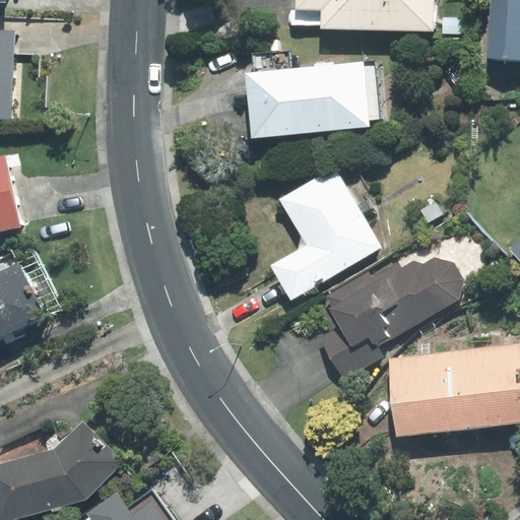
[(432,30),(433,0),(295,0),(296,9),(293,9),(293,23),(321,24),(321,28),(432,30)]
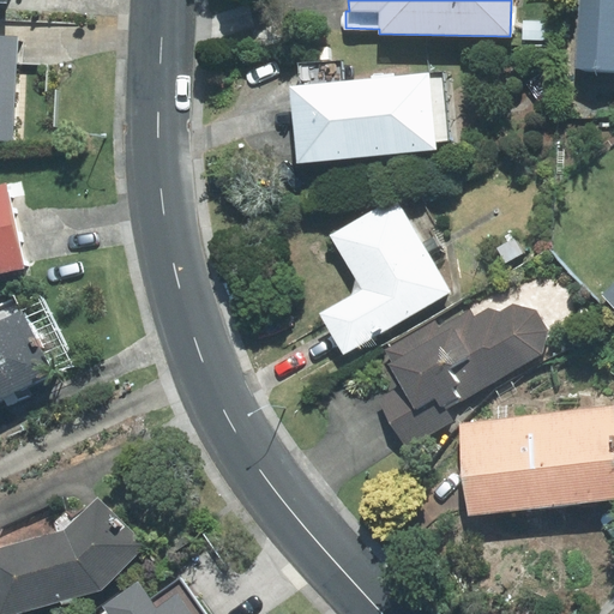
[(613,0),(583,0),(579,67),(613,68),(613,0)]
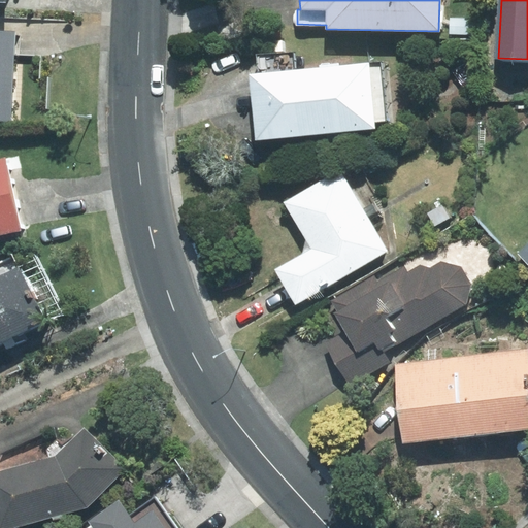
[(14,31),(0,30),(0,54),(13,55),(14,31)]
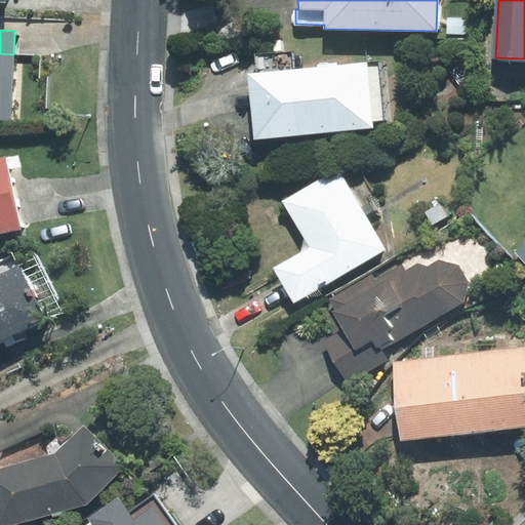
[(255,74),(249,75),(255,137),(371,126),(371,121),(384,120),(378,62),(295,70),(293,51),(254,55),(255,74)]
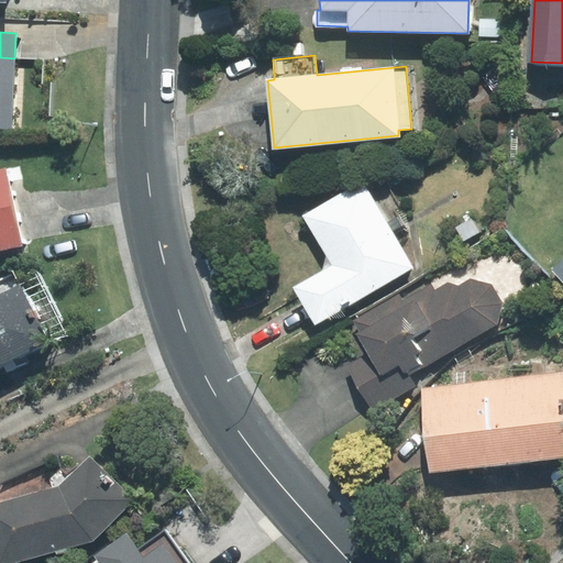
[(0,128),(11,129),(14,58),(0,57),(0,128)]
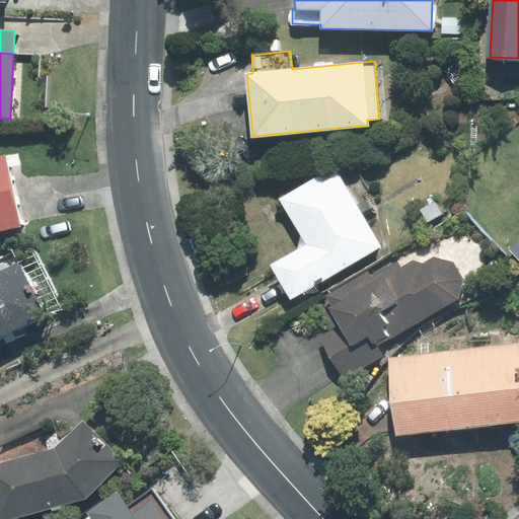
[(5,156),(0,156),(0,229),(19,226),(5,156)]
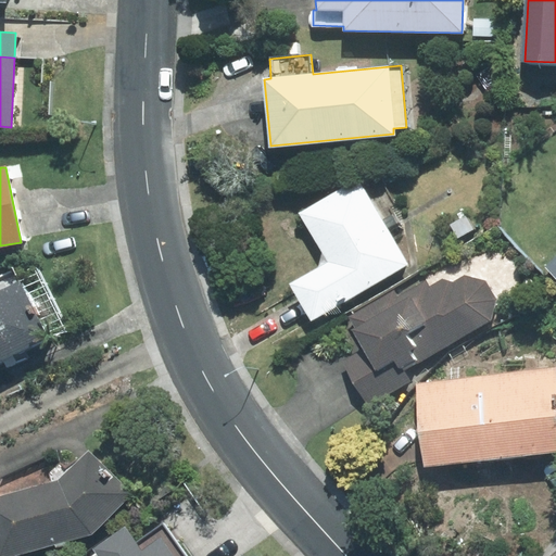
[(301,214),(323,252),(319,268),(291,285),(312,319),(406,265),(358,180),(301,214)]
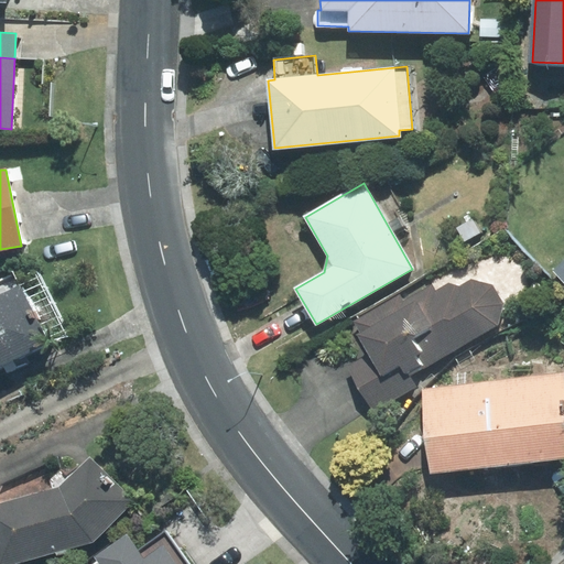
[(490,237),(479,216),(459,227),(470,248),(490,237)]
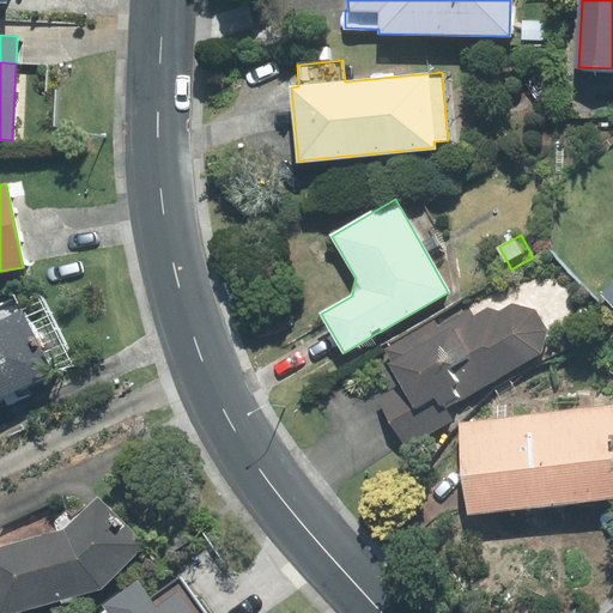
[(612,305),(612,283),(602,293),(612,305)]
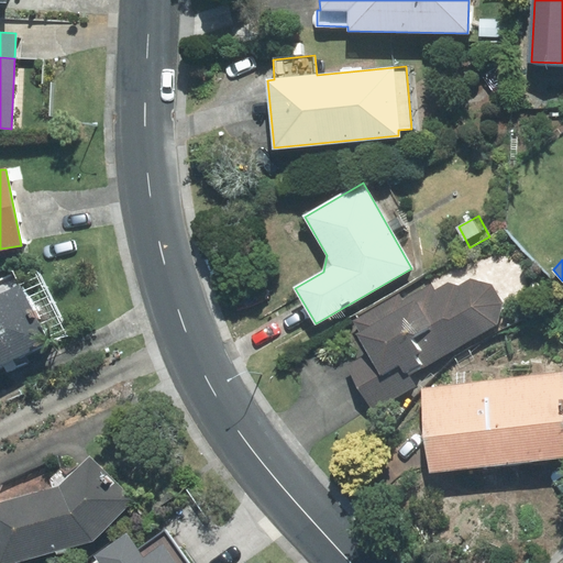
[(0,364),(47,341),(13,272),(0,278),(0,364)]
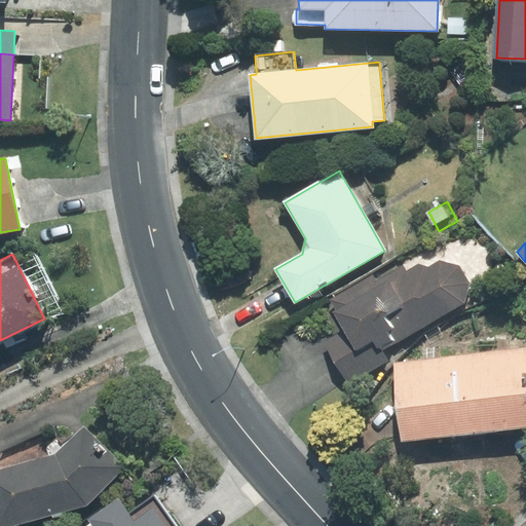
[(372,274),(329,299),(335,309),(331,311),(347,340),(354,352),(372,343),(378,353),(382,350),(464,303),(470,283),(460,265),(439,260),(428,267),(418,264),(406,271),(403,265),(376,280),(372,274)]
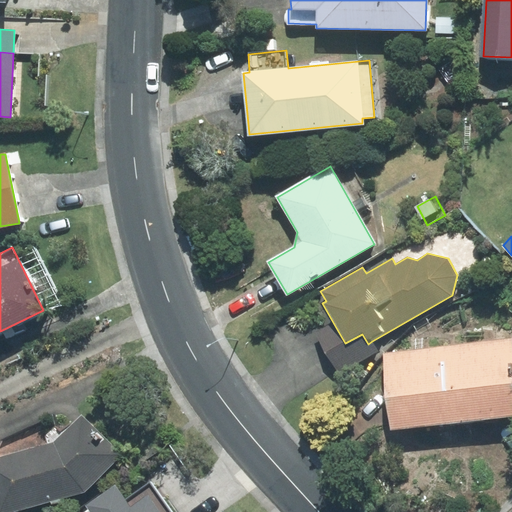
[(338,331),(320,341),(338,373),(377,351),(372,341),(368,344),(362,334),(345,343),(338,331)]
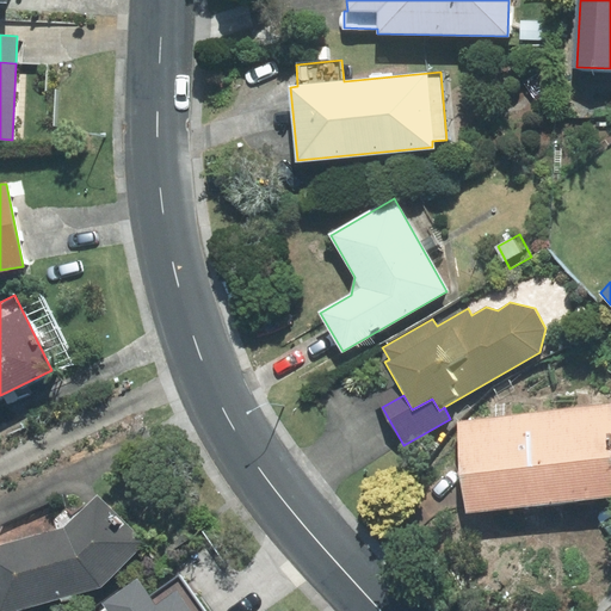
[(467,511),(610,494),(610,405),(610,403),(457,420),(467,511)]
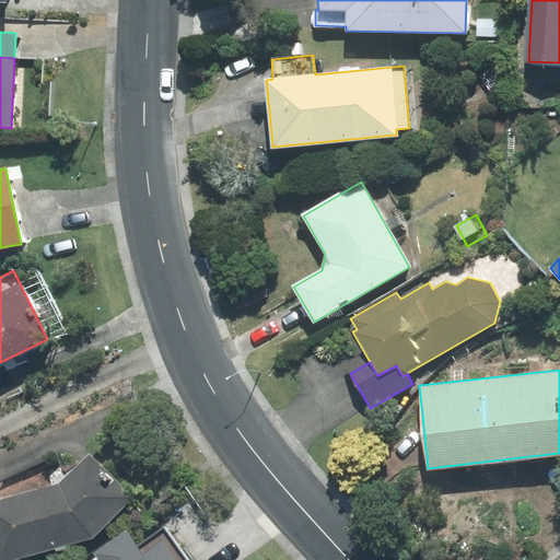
[(0,559),(11,559),(92,538),(131,499),(89,455),(59,486),(0,500),(0,559)]
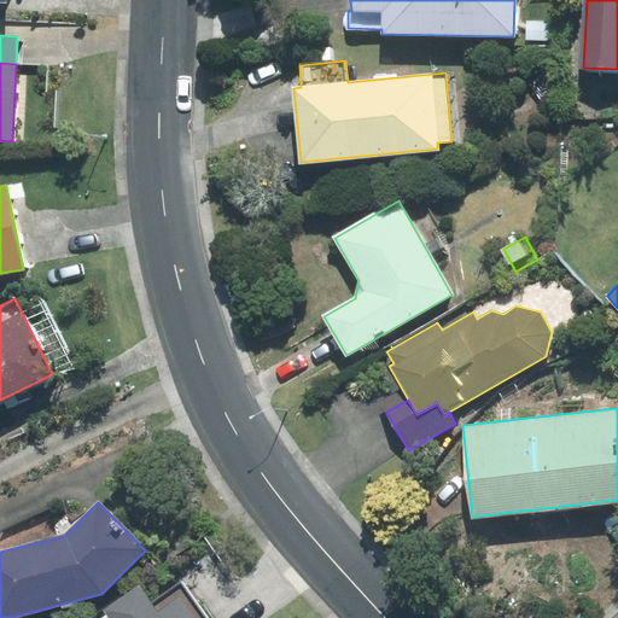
[(152,602),(140,587),(104,612),(108,617),(205,617),(181,583),(152,602)]
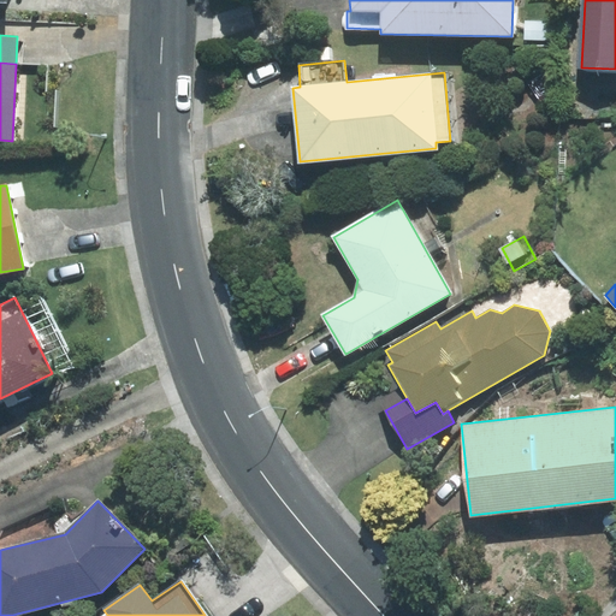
All buildings are outlined.
